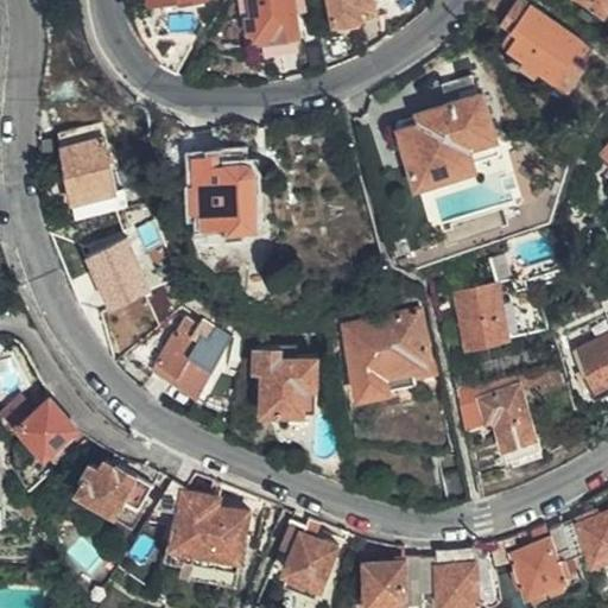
[(303,46),(295,0),(251,0),(254,17),(249,18),(252,35),(258,35),(258,39),(278,37),(282,50),(303,46)]
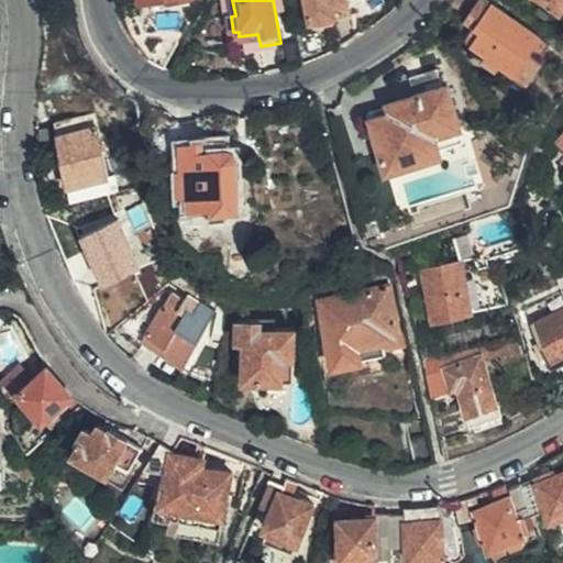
[(307,0),(311,21),(318,25),(334,21),(337,21),(337,17),(351,14),(352,13),(351,9),(362,7),(360,0),(307,0)]
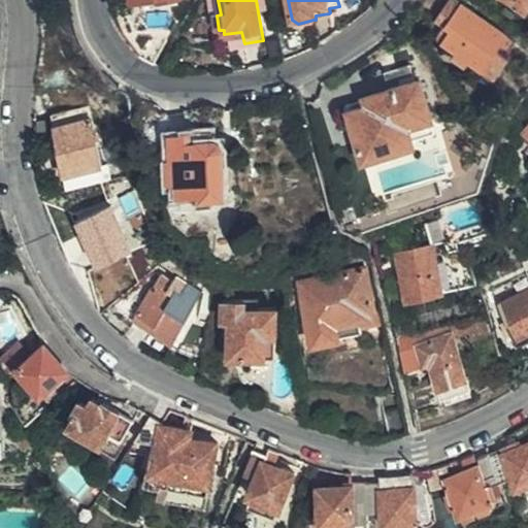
[(506,34),(461,3),(457,0),(451,0),(437,19),(447,27),(440,35),(441,41),(456,53),(453,59),(464,67),(469,63),(490,77),(516,42),(505,35),(506,34)]
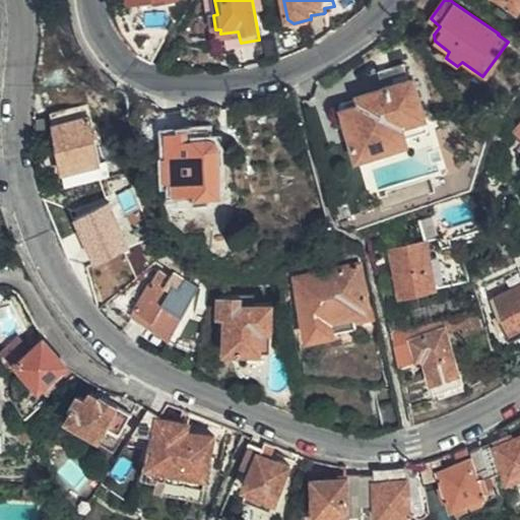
[(519,0),(506,0),(519,9),(519,0)]
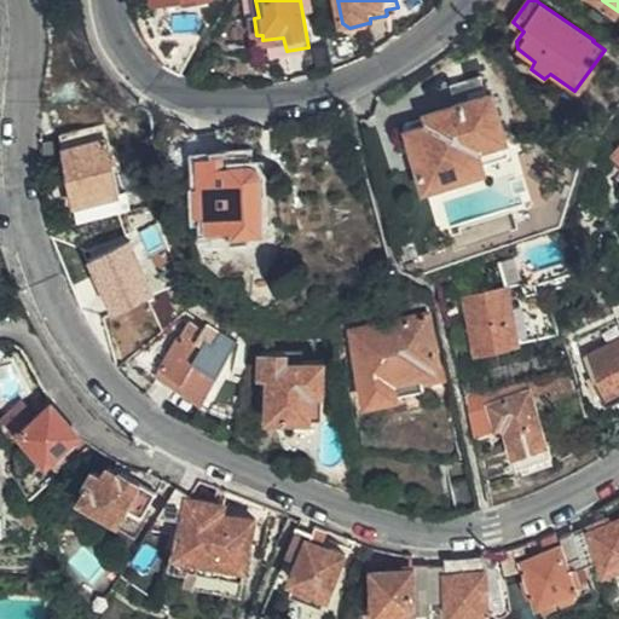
[(183,36),(165,64),(169,68),(181,74),(198,46),(183,36)]
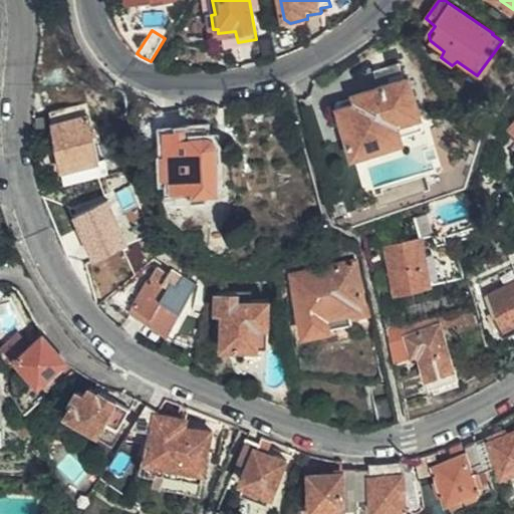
[(421,116),(408,78),(392,84),(355,95),(357,102),(340,108),(356,156),(403,141),(398,123),(421,116)]
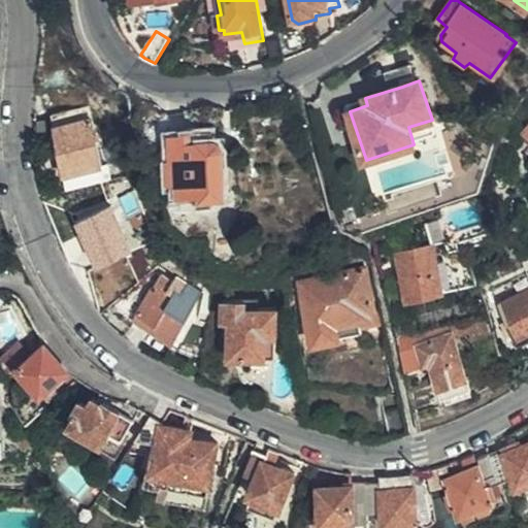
[(57,131),(65,173),(108,165),(111,165),(108,146),(98,149),(93,124),(91,107),(54,113),(57,131)]
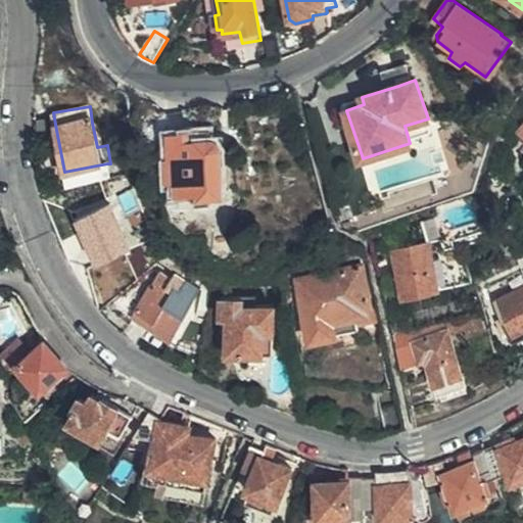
[(224,185),(221,142),(214,136),(191,137),(190,129),(171,131),(173,153),(171,153),(172,175),(178,176),(178,188),(224,185)]
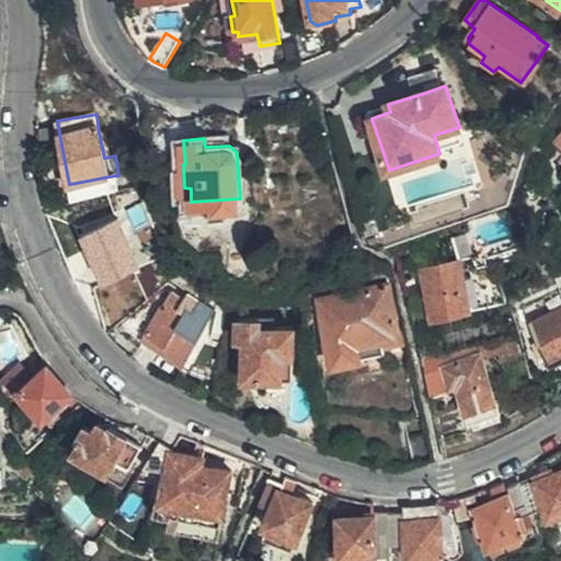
[(69,184),(71,199),(111,194),(117,192),(115,175),(69,184)]
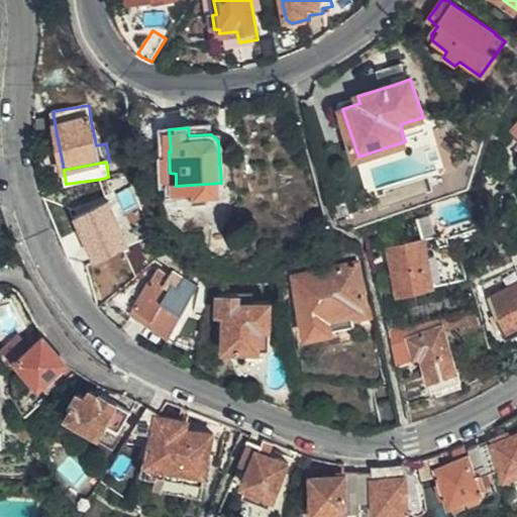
[(114,207),(106,189),(97,193),(92,183),(72,193),(96,244),(112,236),(102,213),(114,207)]
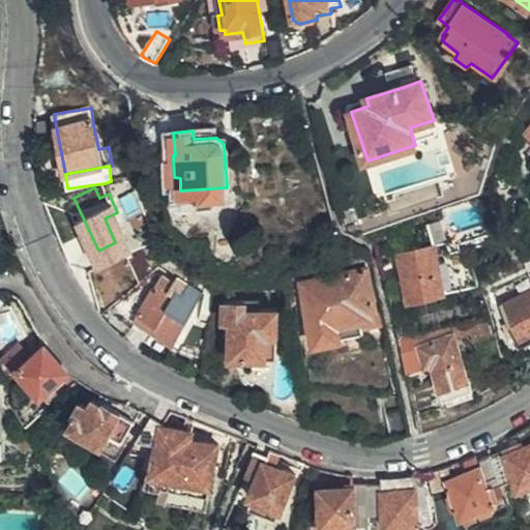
[(446,230),(441,216),(429,218),(434,233),(446,230)]
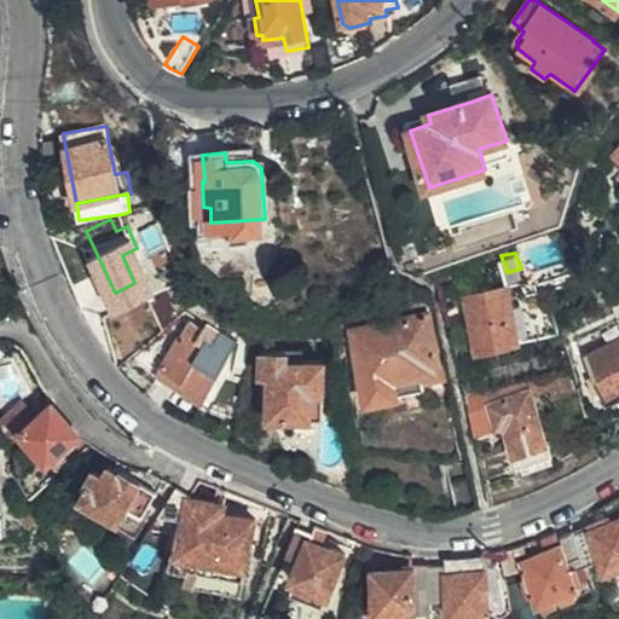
[(75,296),(84,314),(109,302),(109,296),(102,283),(75,296)]
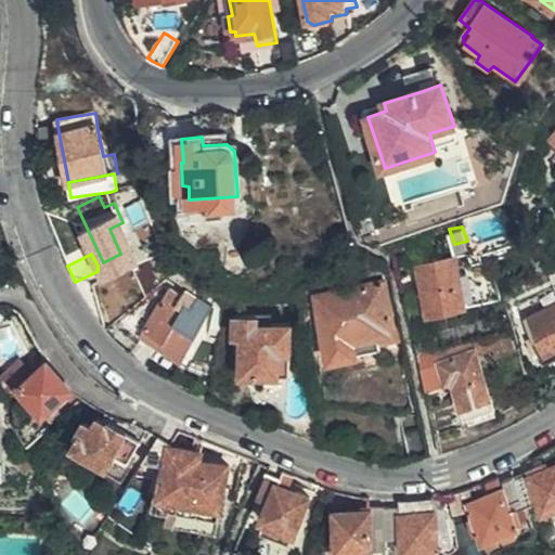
[(467,304),(455,255),(418,262),(430,311),(467,304)]
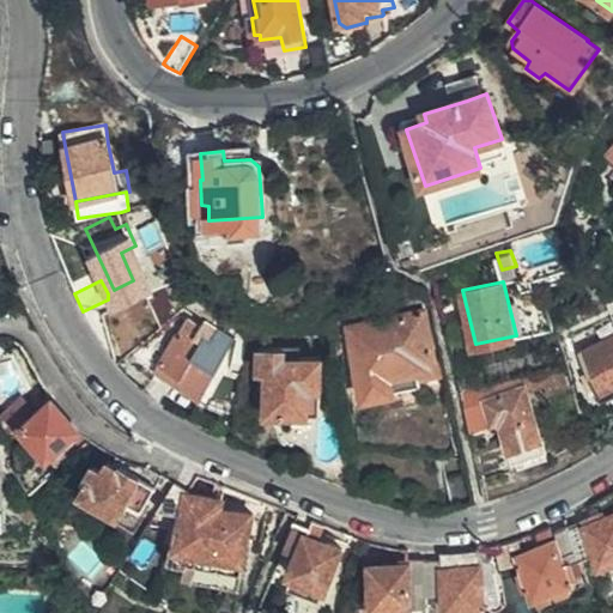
[(140,321),(127,299),(108,316),(125,334),(140,321)]
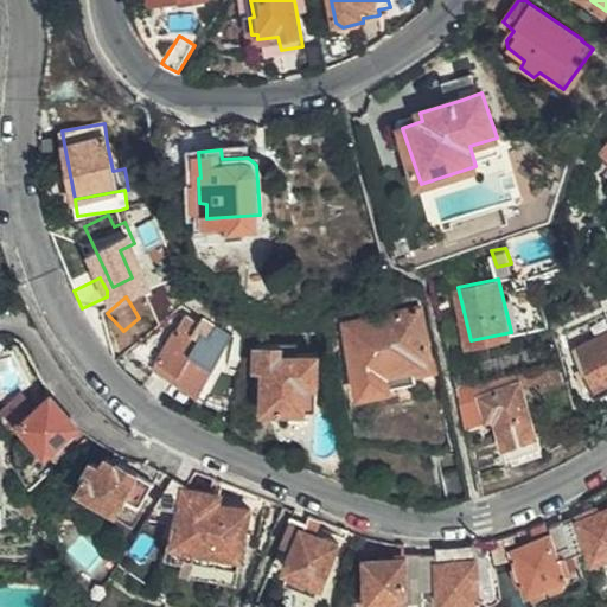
[(430,355),(419,308),(347,325),(363,395),(414,384),(417,377),(414,364),(422,362),(423,357),(430,355)]
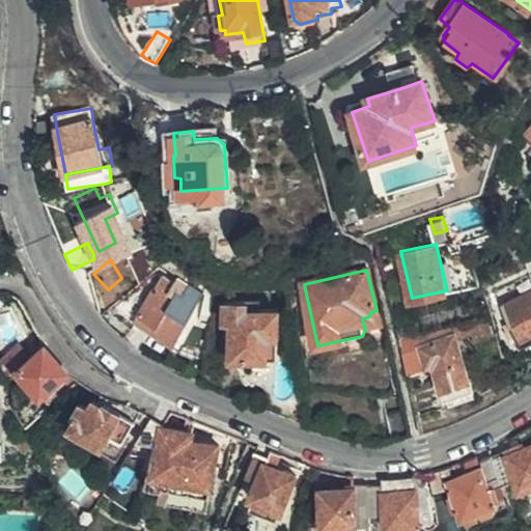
[(185,292),(177,287),(177,285),(165,277),(157,290),(152,289),(139,312),(179,337),(203,294),(190,285),(185,292)]
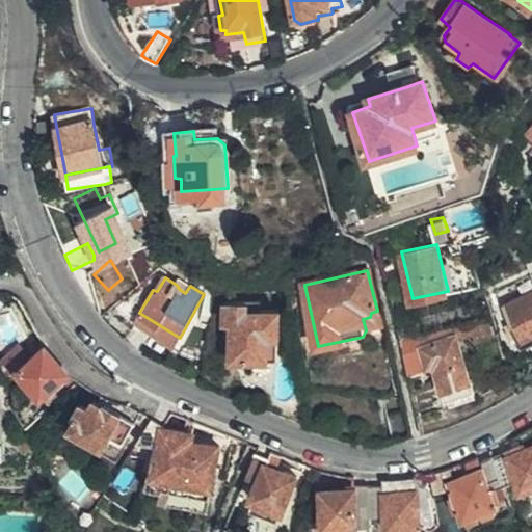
[(531,296),(514,304),(531,339),(531,296)]
